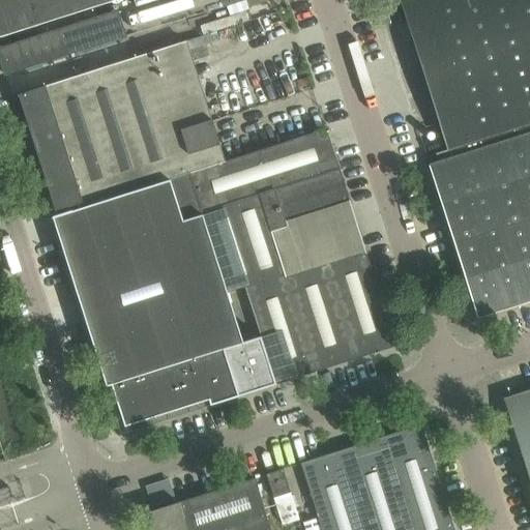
[(0,0),(0,38),(118,0),(0,0)]
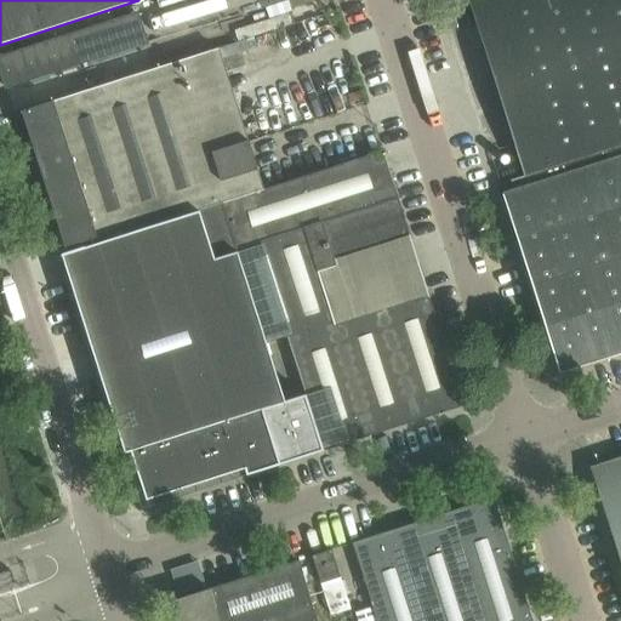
[(620,147),(620,0),(471,0),(472,3),(474,3),(489,51),(518,41),(540,114),(512,123),(528,171),(527,171),(528,177),(620,147)]
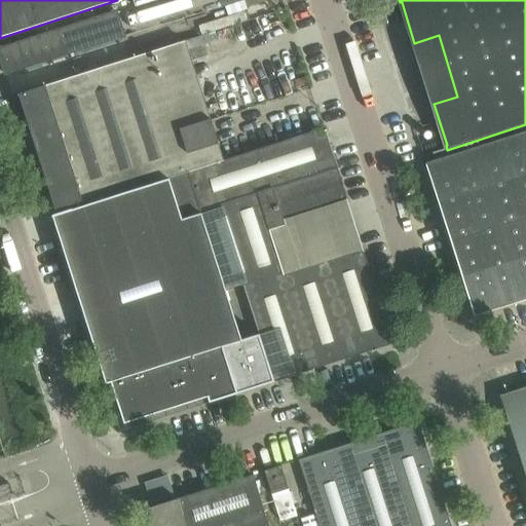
[(0,48),(0,59),(5,75),(123,38),(115,12),(97,19),(94,8),(33,29),(36,38),(0,48)]
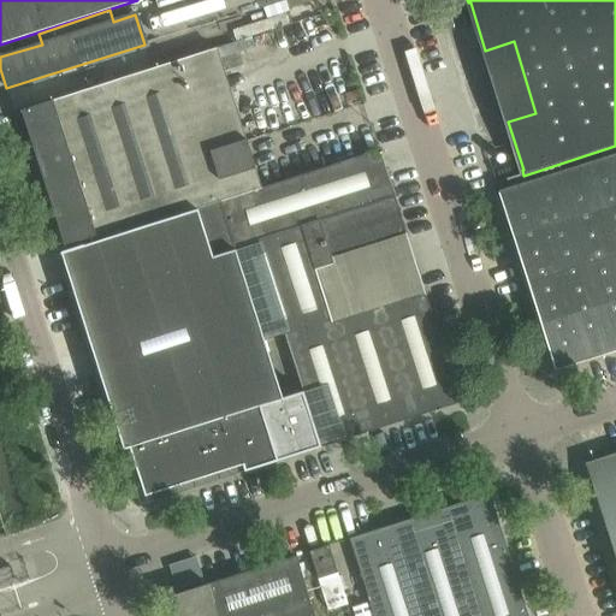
[(219,202),(261,189),(255,171),(258,171),(255,166),(254,166),(219,55),(217,49),(19,112),(21,114),(22,113),(58,226),(58,229),(59,229),(65,249),(64,250),(65,252),(196,209),(219,202)]
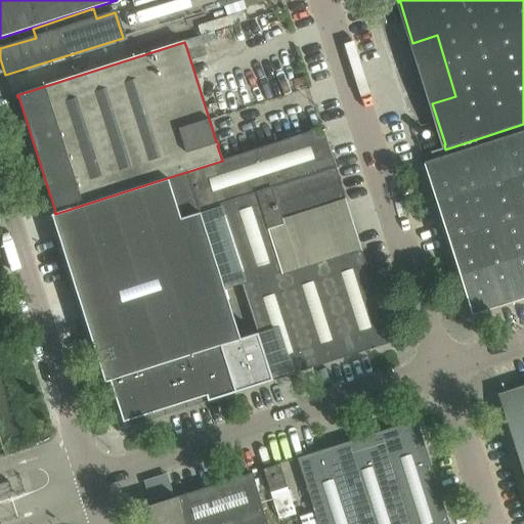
[(322,129),(222,161),(186,172),(199,211),(257,192),(335,168),(322,129)]
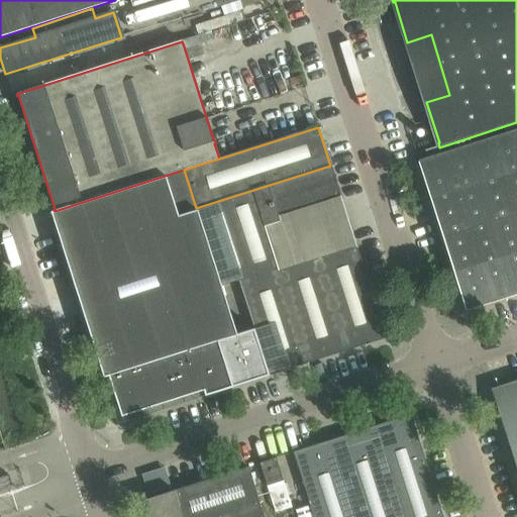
[(466,312),(491,304),(516,295),(516,129),(417,162),(466,312)]
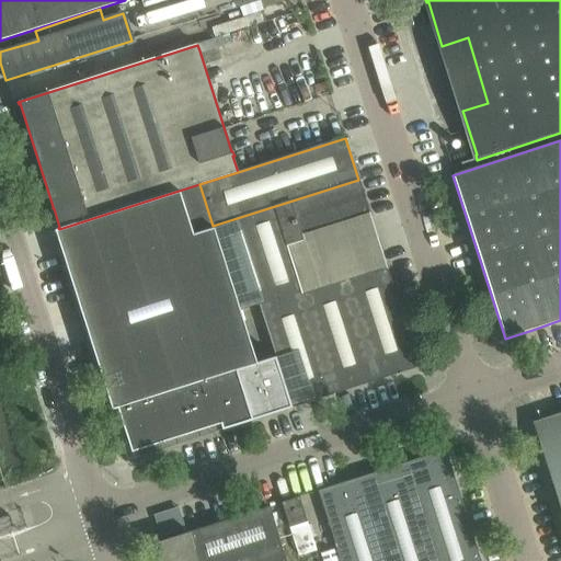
[(358,180),(275,206),(288,245),(371,218),(358,180)]
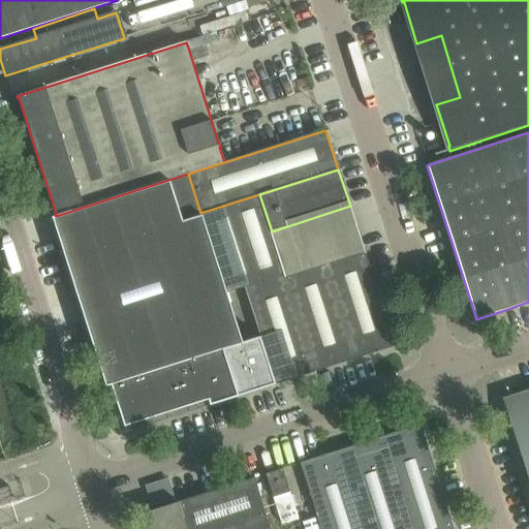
[(242,344),(226,292),(200,213),(188,174),(168,180),(188,241),(207,299),(238,397),(275,384),(260,338),(242,344)]
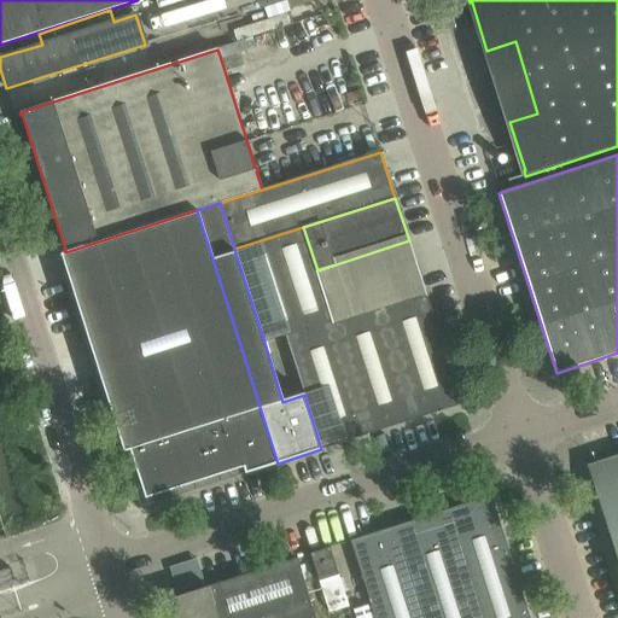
[(278,464),(242,349),(220,281),(197,210),(65,252),(60,254),(123,452),(129,450),(145,499),(243,467),(245,473),(278,464)]
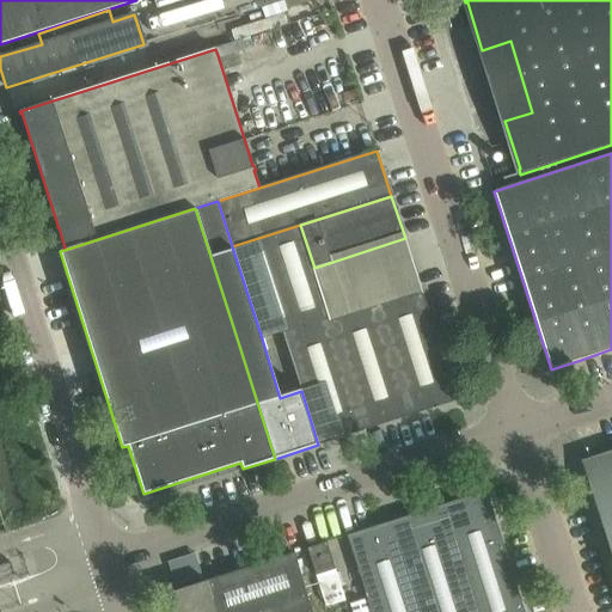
[(301,391),(318,445),(365,430),(329,316),(314,268),(300,225),(232,246),(262,338),(282,332),(301,391)]
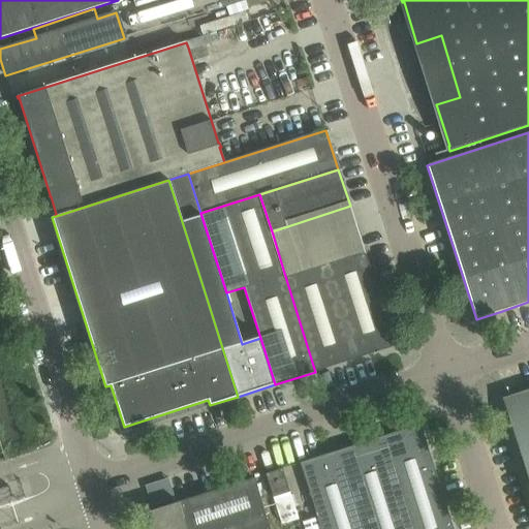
[(272,231),(284,273),(363,248),(350,206),(272,231)]
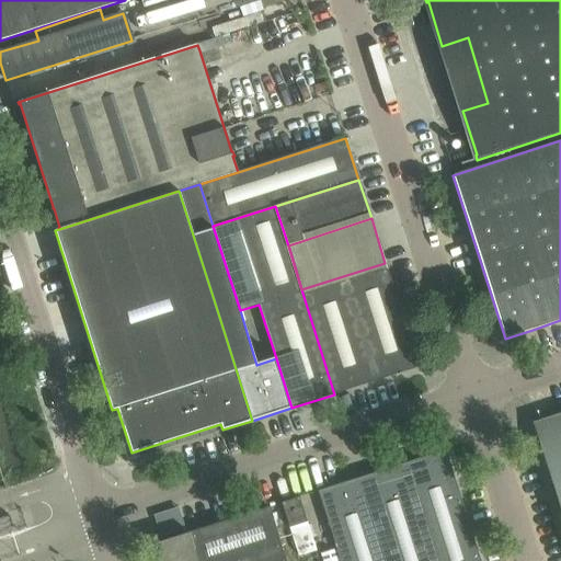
[(301,289),(334,395),(419,368),(385,263),(301,289)]
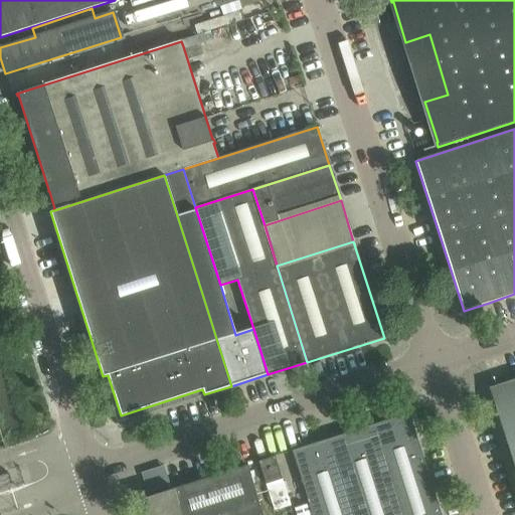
[(514,379),(489,388),(514,470),(514,379)]
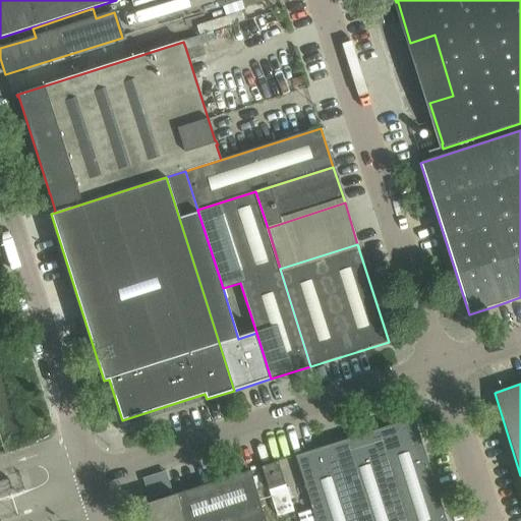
[(445,520),(413,419),(414,419),(414,418),(295,456),(312,511),(298,515),(299,520),(445,520)]
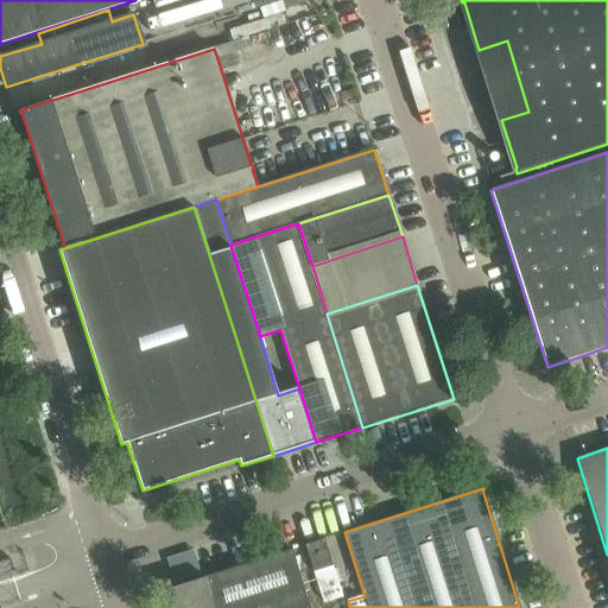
[(305,545),(315,572),(334,567),(324,539),(305,545)]
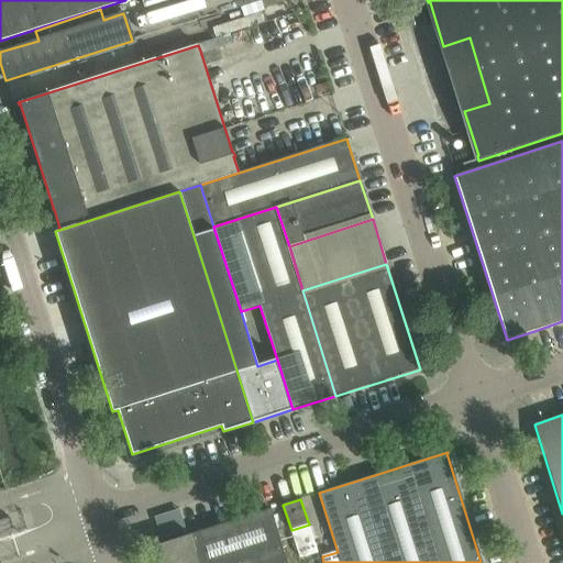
[(154,547),(158,562),(287,562),(271,509),(154,547)]
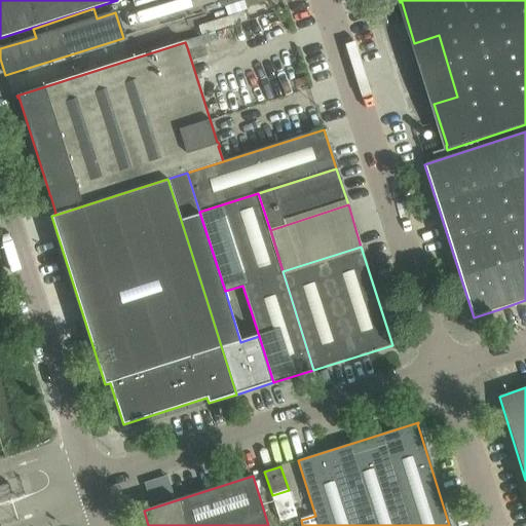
[(0,487),(0,500),(13,496),(9,484),(0,487)]
